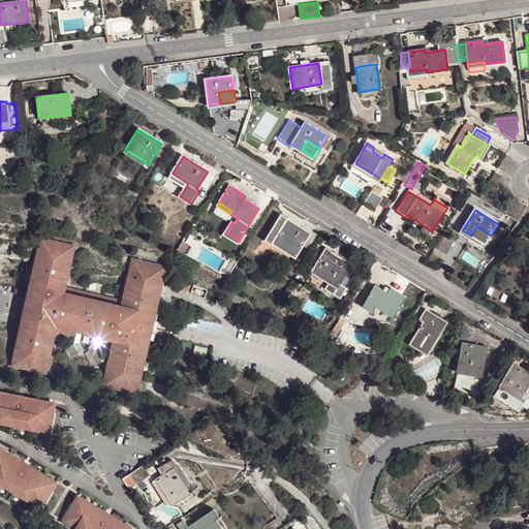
[(298,227),(287,219),(274,240),(296,255),(309,235),(298,227)]
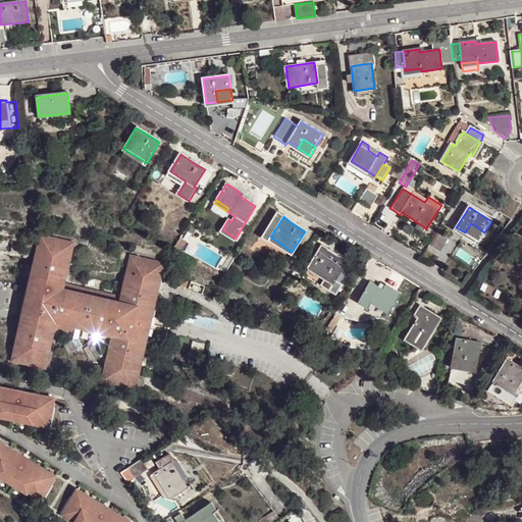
[(478,242),(484,232),(471,223),(465,232),(478,242)]
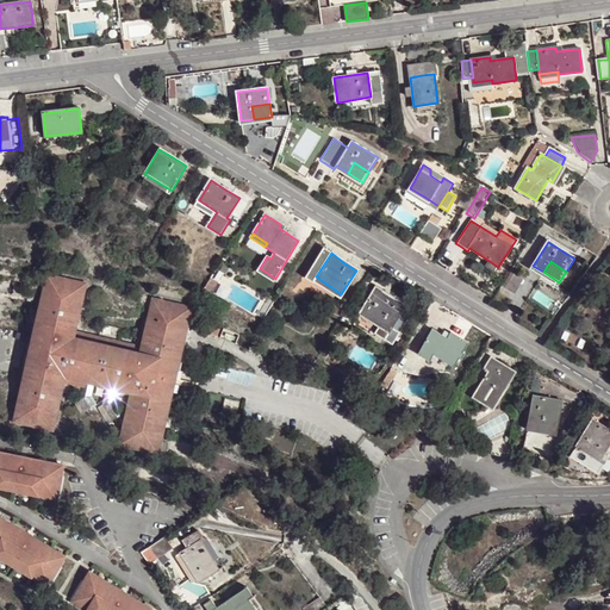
[(20,414),(18,424),(49,433),(51,422),(55,422),(61,397),(44,393),(45,388),(62,392),(64,383),(87,388),(89,380),(110,385),(107,393),(131,399),(130,408),(134,409),(132,415),(129,414),(123,437),(126,437),(124,449),(156,456),(159,444),(162,446),(168,422),(151,418),(153,414),(169,417),(174,393),(170,392),(176,369),(180,371),(185,346),(168,342),(169,337),(186,342),(192,318),(187,317),(190,307),(159,300),(156,310),(153,309),(147,331),(151,332),(150,338),(145,337),(142,349),(75,334),(79,322),(61,318),(62,313),(79,318),(85,294),(81,293),(83,282),(51,275),(49,286),(44,285),(39,309),(56,312),(55,317),(38,313),(31,346),(36,347),(35,353),(30,352),(23,383),(38,386),(37,392),(22,388),(16,412),(20,414)]
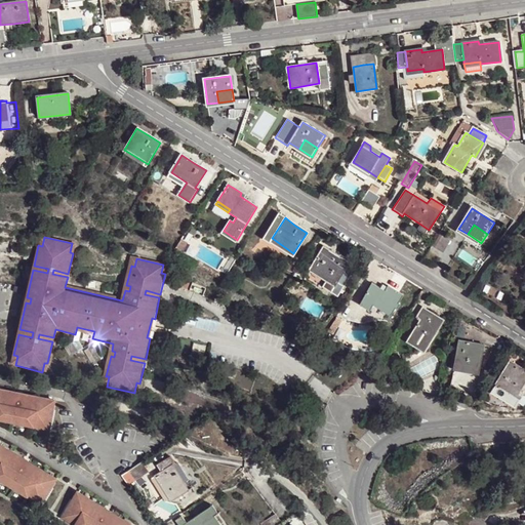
[(312,268),(336,283),(345,271),(349,264),(340,258),(338,263),(328,256),(329,251),(326,250),(323,248),(312,268)]
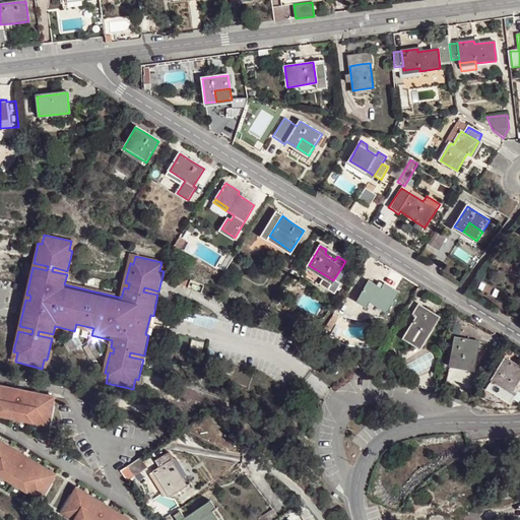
[(306,269),(331,284),(333,280),(309,265),(306,269)]
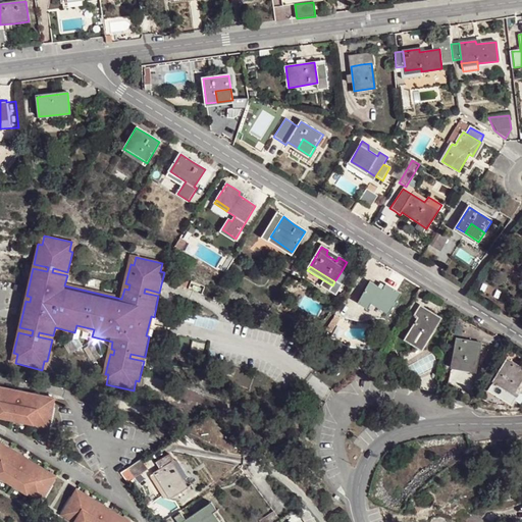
[(334,281),(332,285),(328,291),(335,295),(349,272),(343,269),(334,281)]
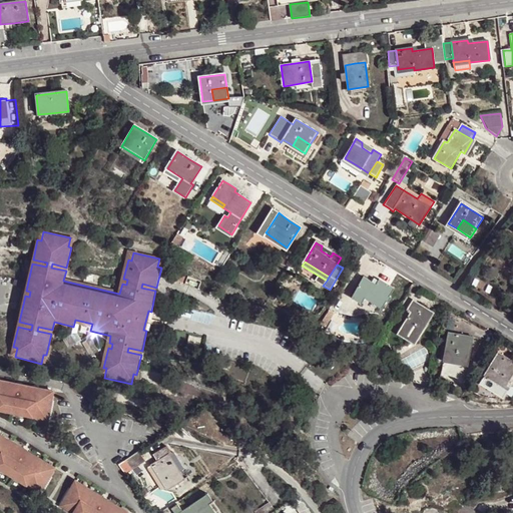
[(375,285),(364,279),(352,298),(362,304),(365,299),(382,310),(387,302),(389,303),(392,298),(391,297),(394,291),(386,286),(378,281),(375,285)]
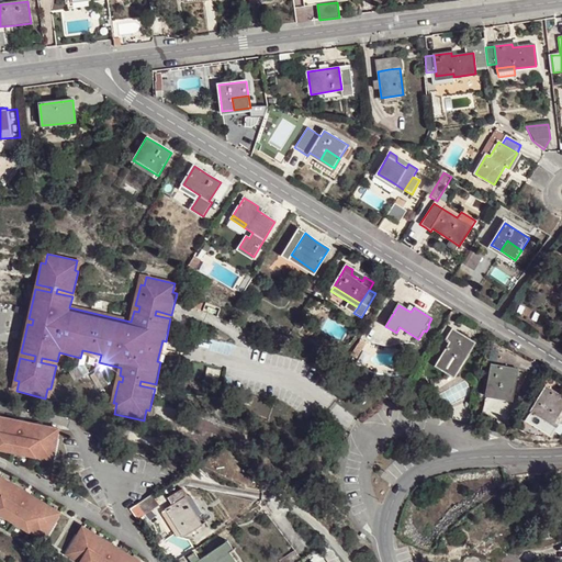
[(450,343),(444,355),(438,363),(457,374),(474,344),(463,337),(453,330),(447,340),(450,343)]
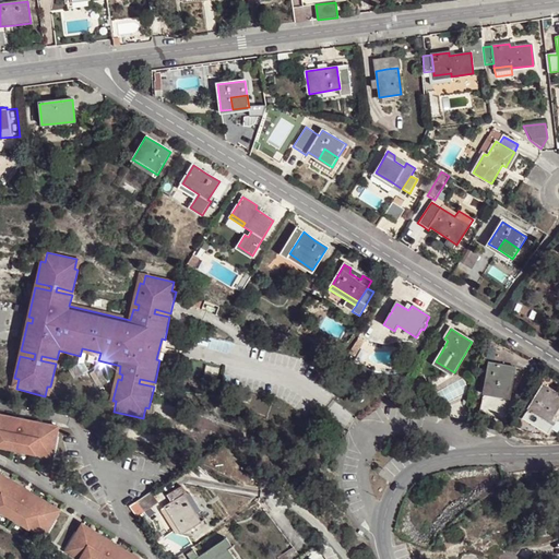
[(433,348),(441,353),(448,341),(444,339),(441,336),(433,348)]
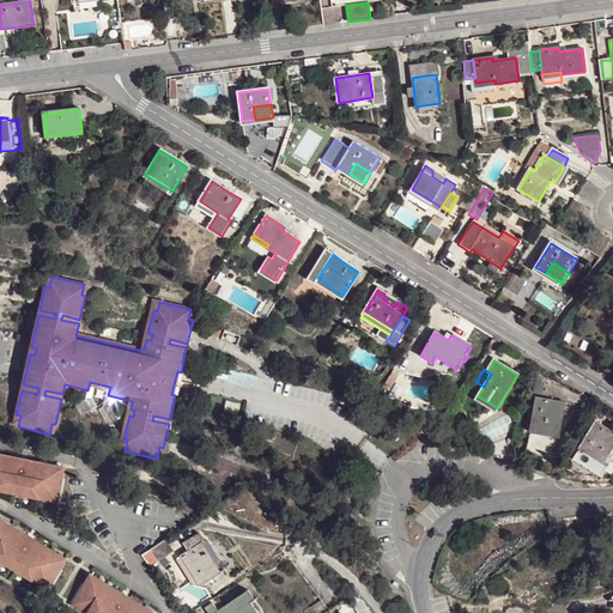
[(87,390),(108,395),(110,387),(90,382),(87,390)]
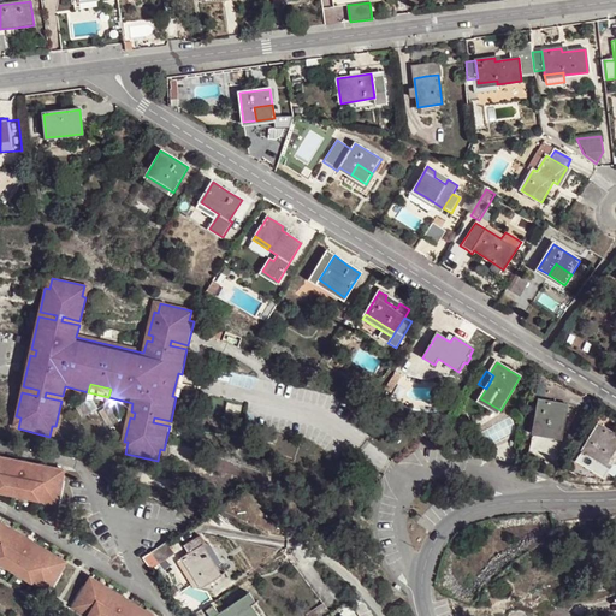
[(23,386),(22,392),(37,396),(39,390),(23,386)]
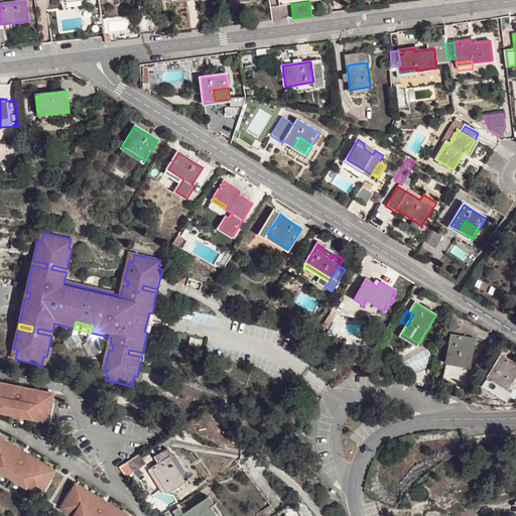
[(464,339),(452,337),(445,361),(470,367),(475,342),(464,339)]
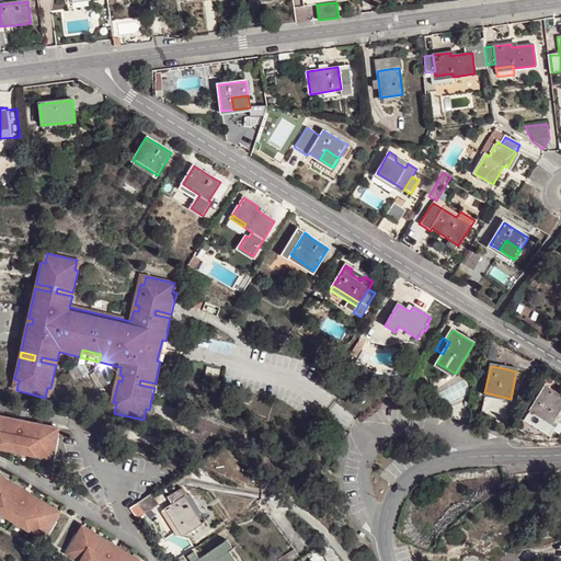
[(419,397),(423,388),(418,386),(412,396),(415,398),(416,396),(419,397)]
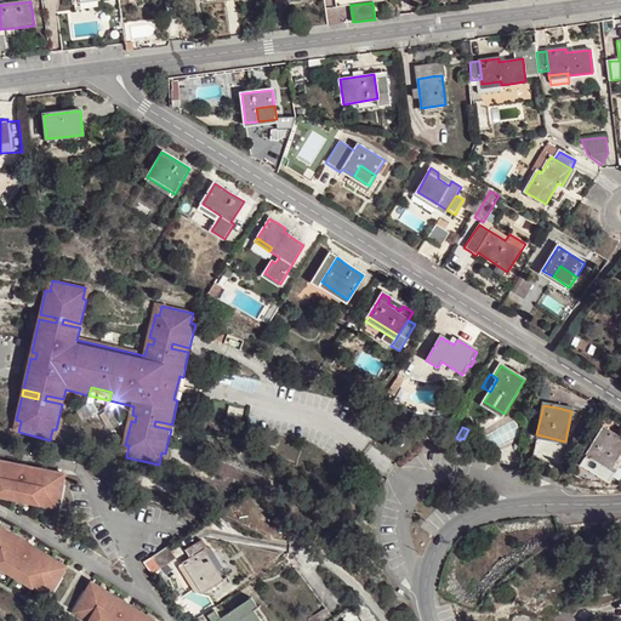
[(620,437),(605,427),(581,465),(608,480),(620,459),(620,437)]
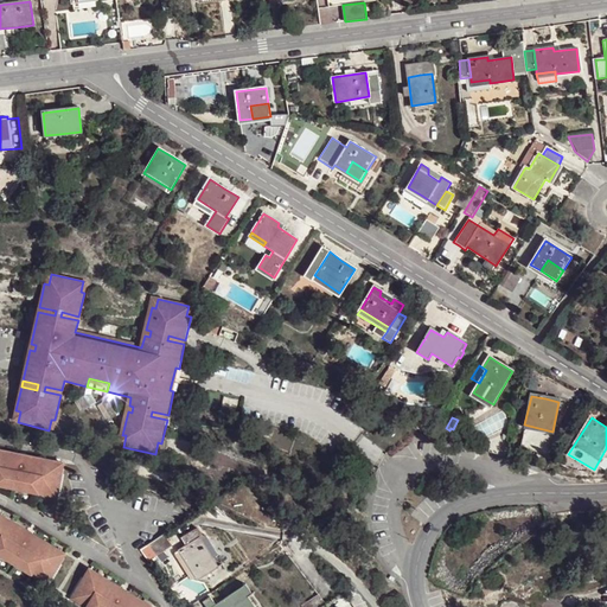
[(509,441),(491,436),(486,455),(504,459),(509,441)]
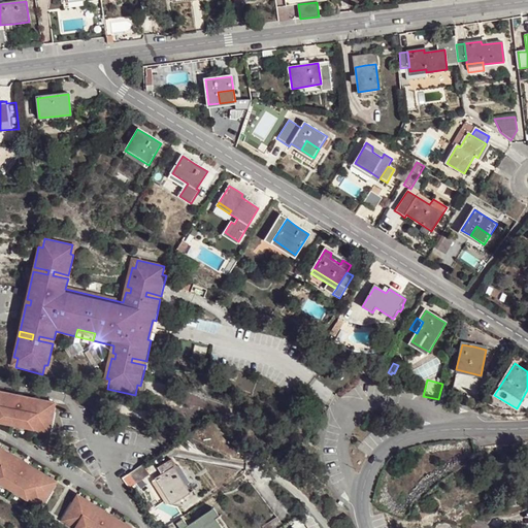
[(0,425),(39,434),(40,430),(50,432),(54,408),(44,406),(45,403),(25,399),(23,408),(13,406),(15,397),(0,393),(0,425)]
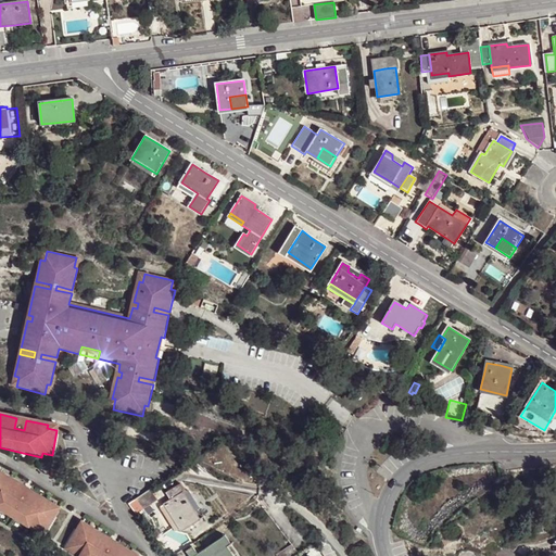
[(26,420),(16,418),(14,428),(24,430),(26,420)]
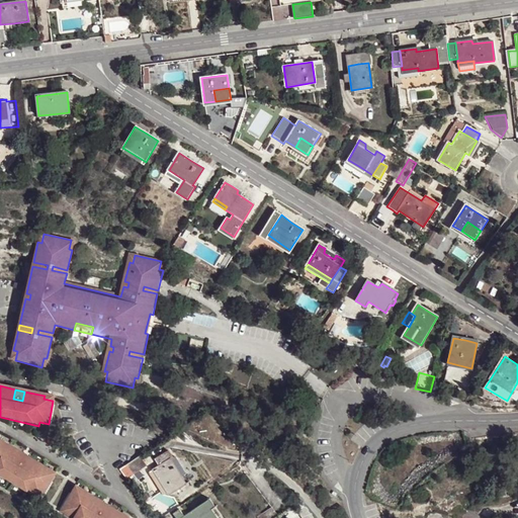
[(0,445),(0,477),(32,497),(33,494),(41,498),(54,478),(46,473),(48,469),(28,458),(24,466),(16,462),(21,454),(4,444),(2,446),(0,445)]
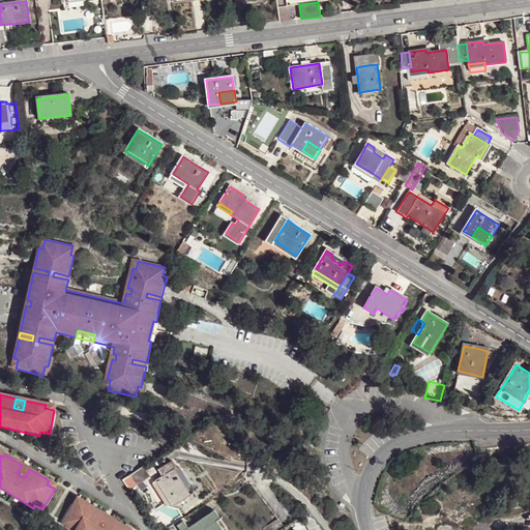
[(164,477),(157,481),(173,507),(190,495),(183,483),(175,471),(177,469),(173,463),(159,471),(164,477)]
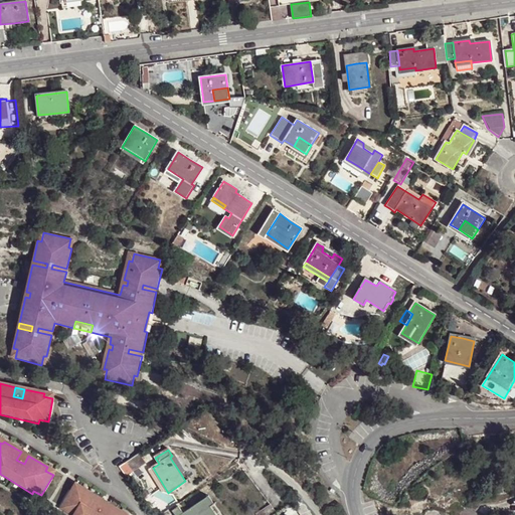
[(28,456),(21,452),(16,460),(24,464),(28,456)]
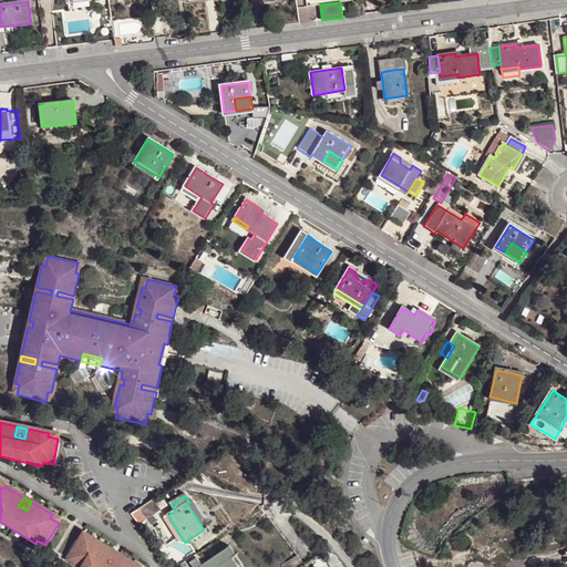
[(153,498),(138,509),(145,521),(161,509),(153,498)]
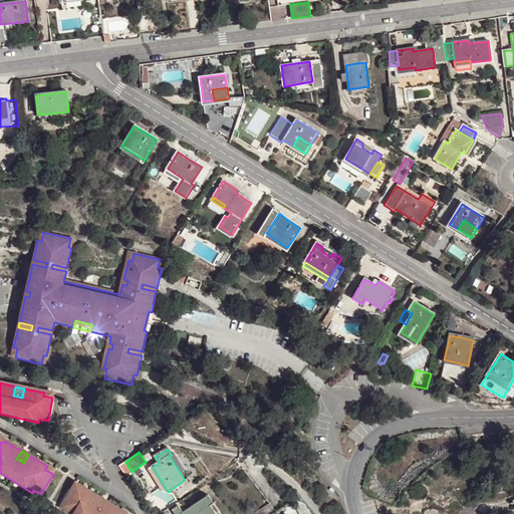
[(76,484),(74,487),(83,492),(85,489),(76,484)]
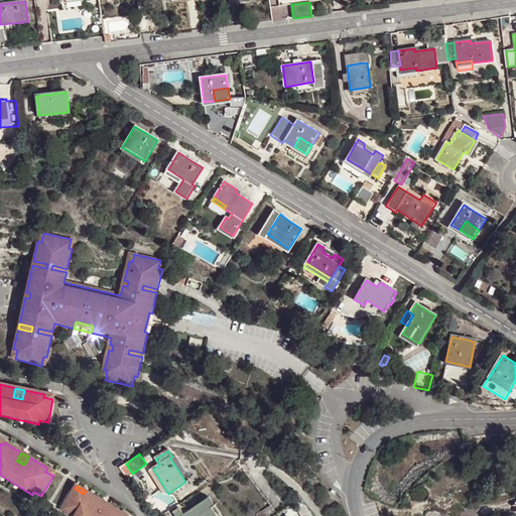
[(75,489),(62,509),(71,513),(69,515),(127,515),(110,506),(105,513),(98,509),(102,501),(86,491),(84,494),(75,489)]
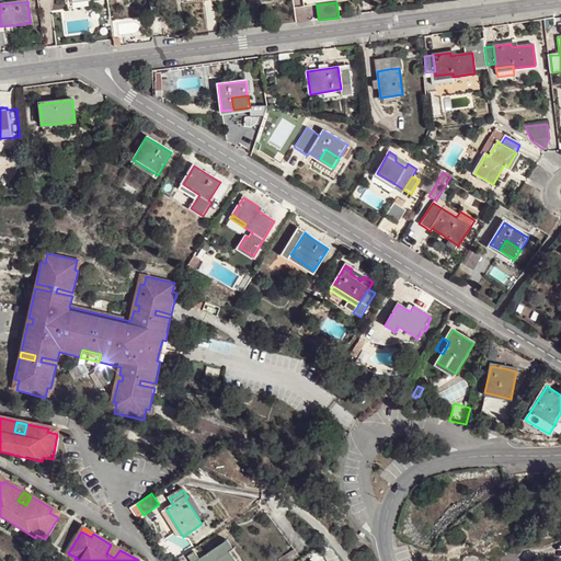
[(36,535),(35,538),(43,544),(45,539),(36,535)]
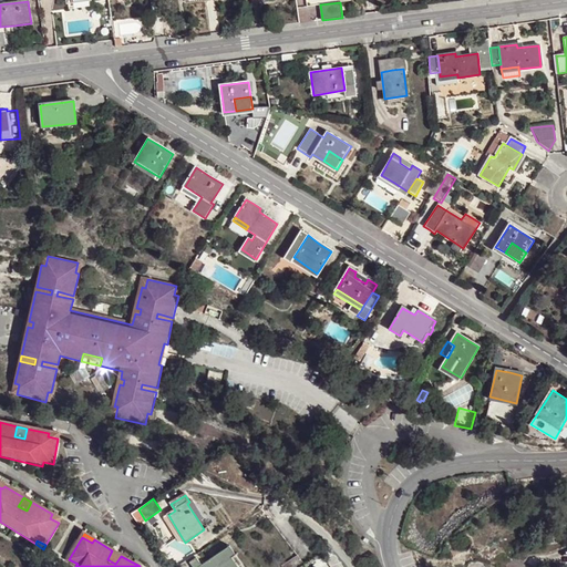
[(239,566),(234,558),(237,555),(230,545),(203,565),(198,558),(191,564),(194,566),(239,566)]
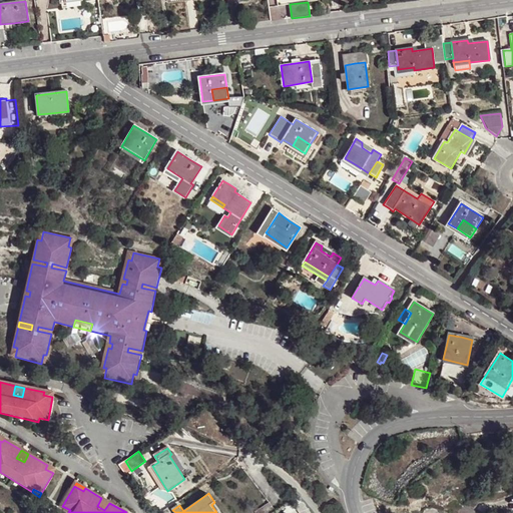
[(109,503),(101,498),(97,506),(104,510),(109,503)]
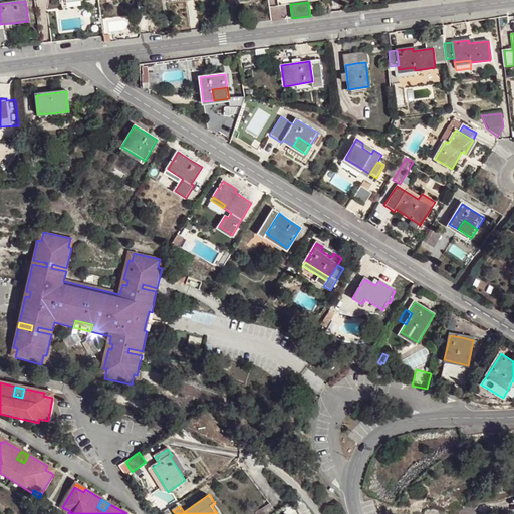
[(222,513),(215,503),(212,506),(217,513),(222,513)]
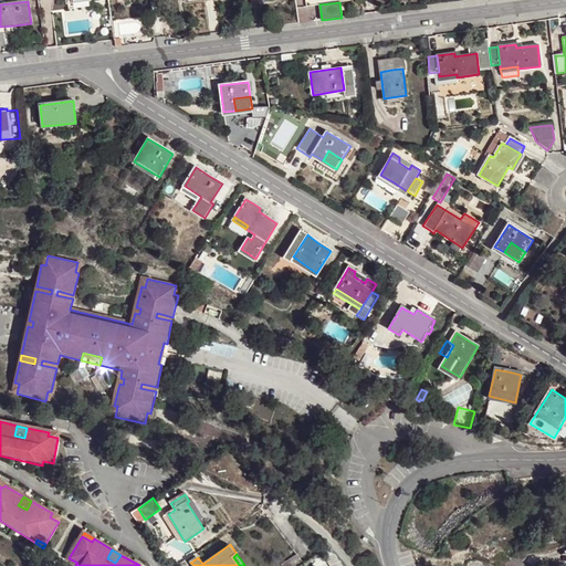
[(301,558),(297,554),(281,565),(280,565),(299,565),(304,563),(301,558)]
